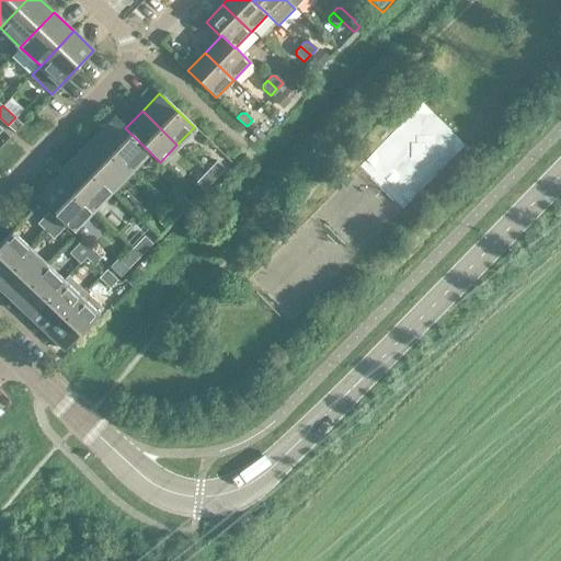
[(94,137),(129,170),(148,150),(125,128),(126,127),(114,116),(94,137)]
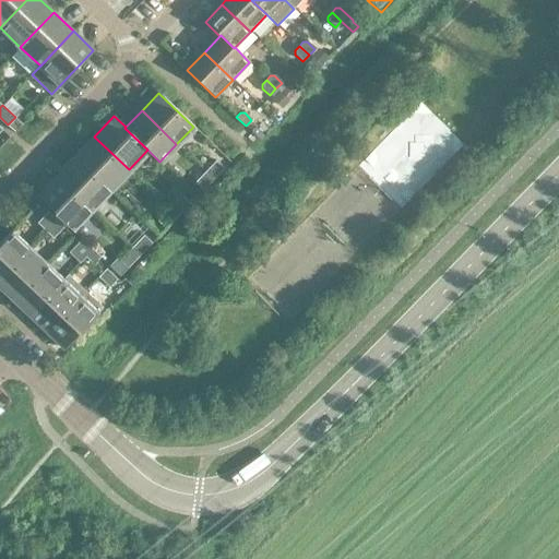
[(75,156),(109,189),(129,169),(94,137),(75,156)]
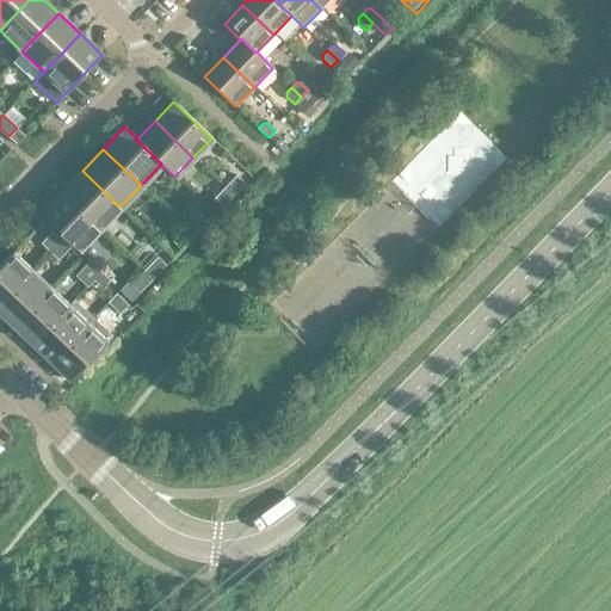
[(61,191),(99,228),(119,207),(82,171),(61,191)]
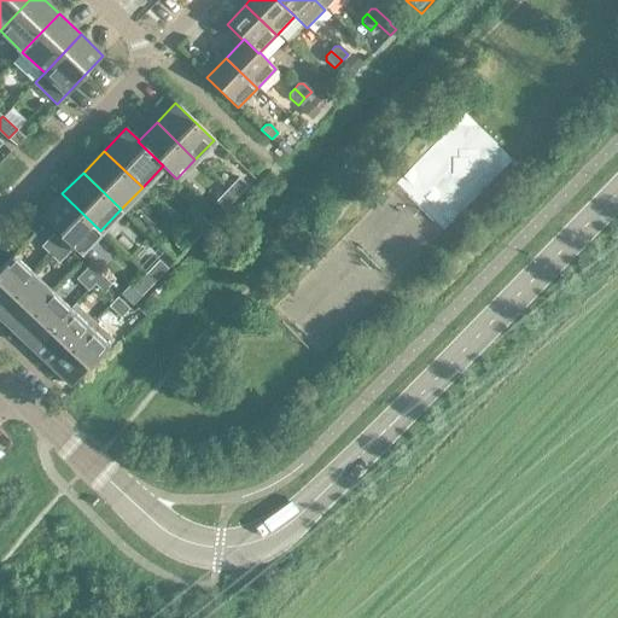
[(238,178),(226,190),(235,198),(246,186),(238,178)]
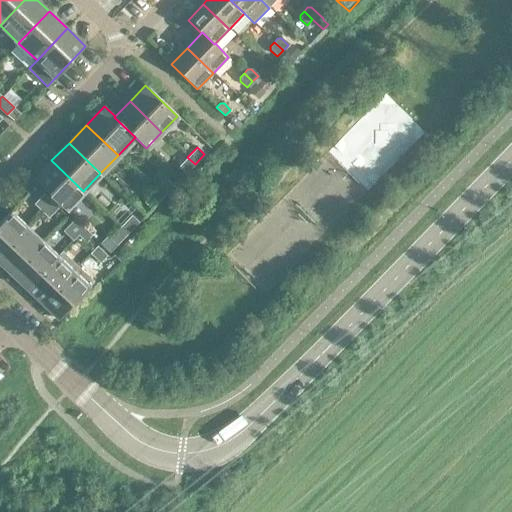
[(185,174),(195,164),(187,157),(178,167),(185,174)]
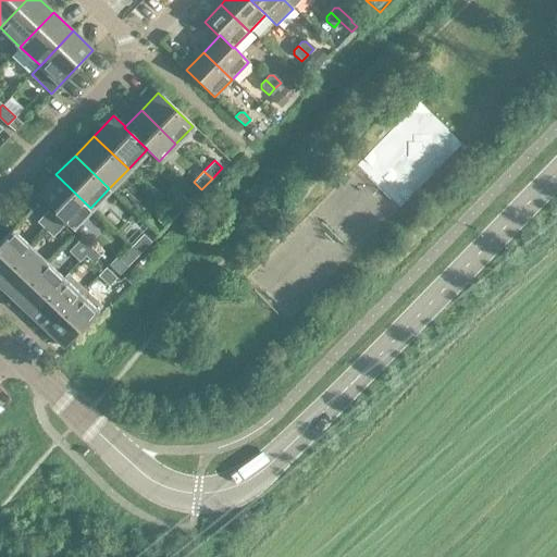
[(71,229),(90,208),(56,174),(37,195),(71,229)]
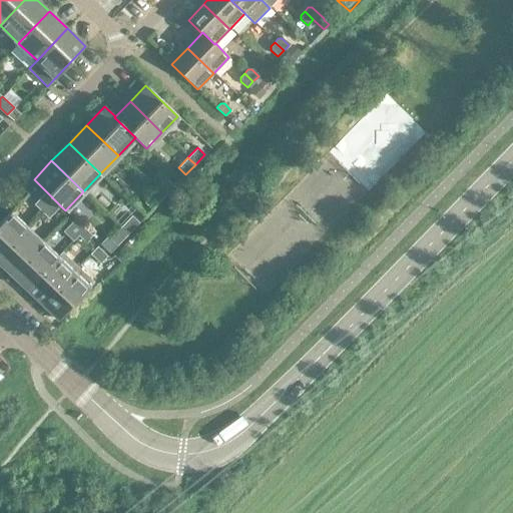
[(166,179),(154,190),(162,197),(173,186),(166,179)]
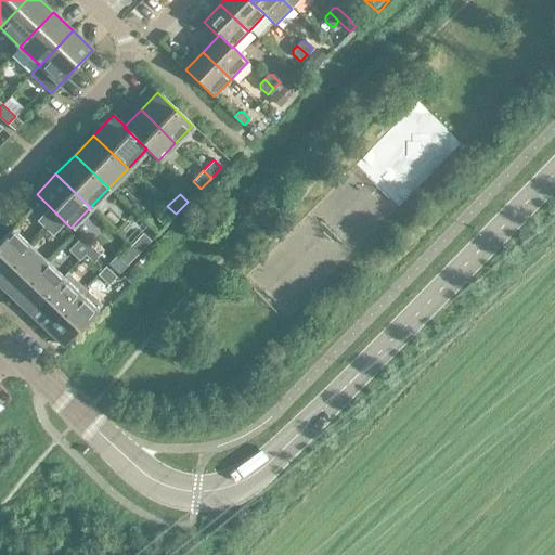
[(163,227),(176,214),(167,206),(155,219),(163,227)]
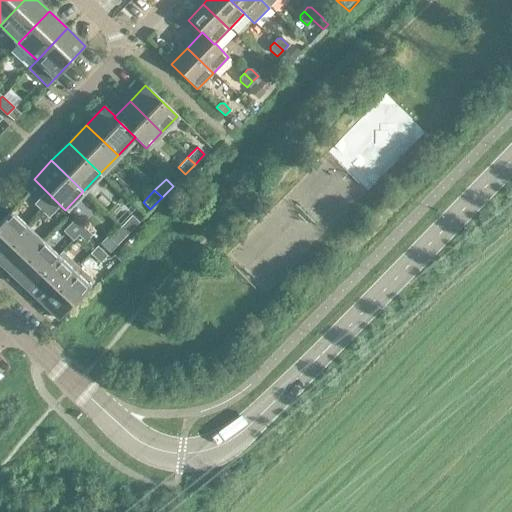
[(35,203),(42,210),(52,200),(45,193),(35,203)]
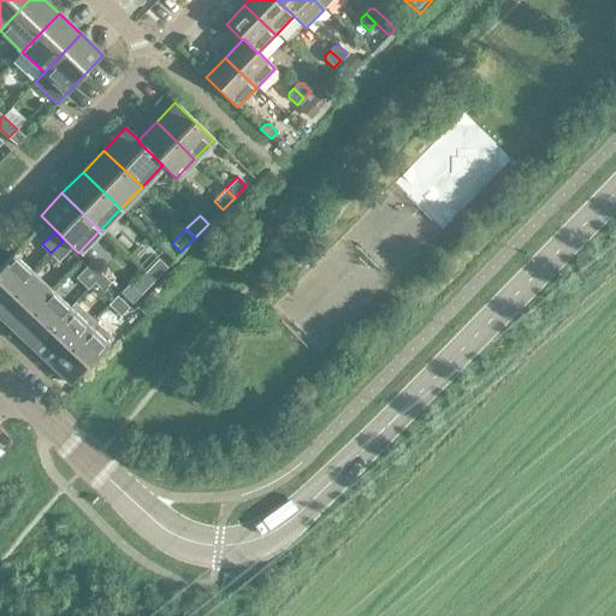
[(63,241),(51,253),(60,261),(71,249),(63,241)]
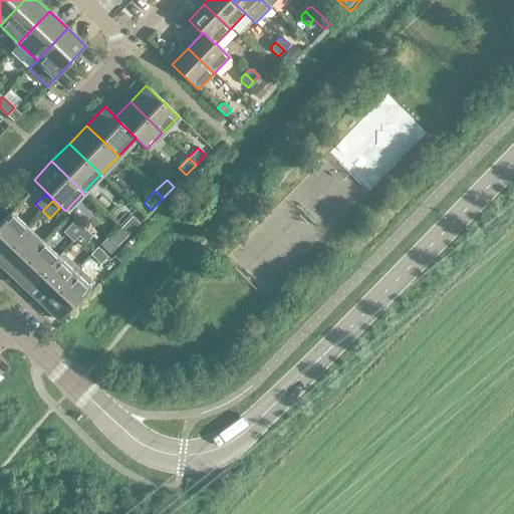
[(0,222),(0,255),(25,229),(9,214),(0,222)]
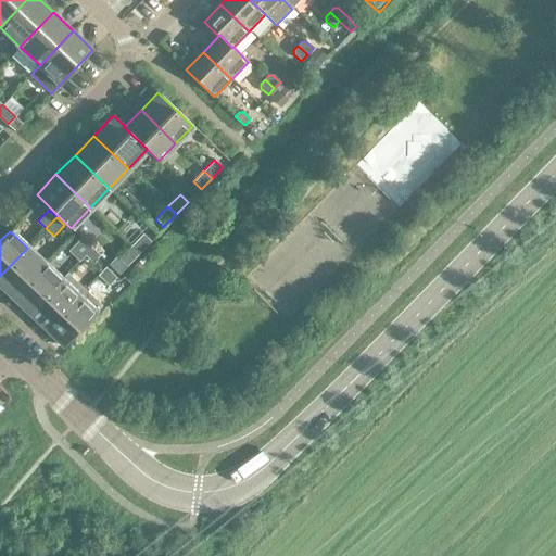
[(142,234),(129,245),(138,253),(150,241),(142,234)]
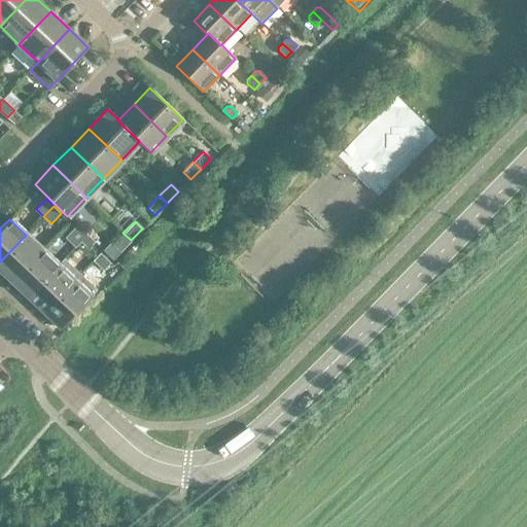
[(78,244),(81,241),(89,234),(80,226),(71,237),(78,244)]
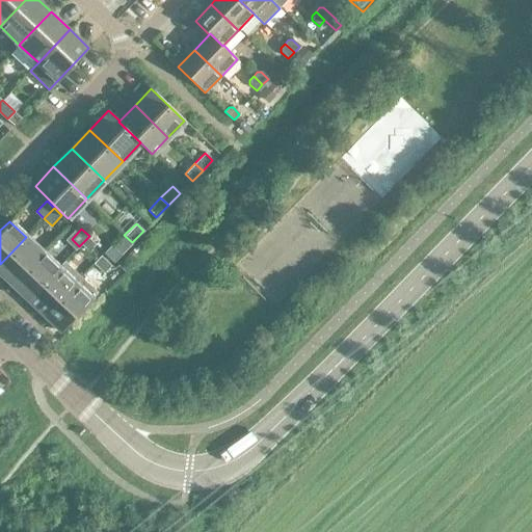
[(120,255),(132,242),(124,235),(112,247),(120,255)]
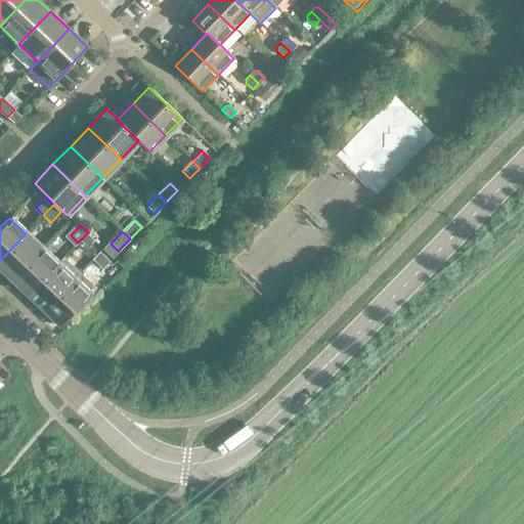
[(88,232),(81,239),(88,248),(95,239),(88,232)]
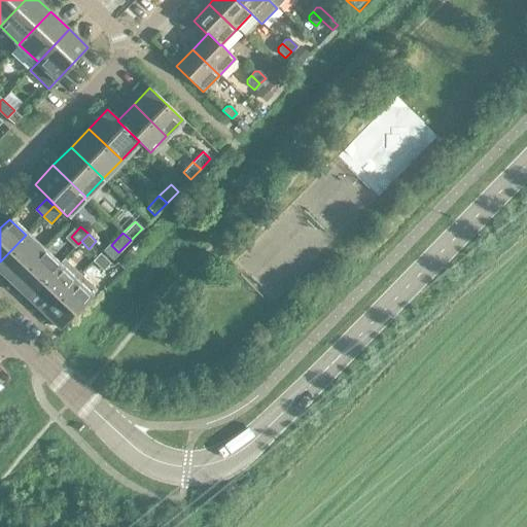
[(26,235),(0,261),(0,272),(11,282),(42,250),(26,235)]
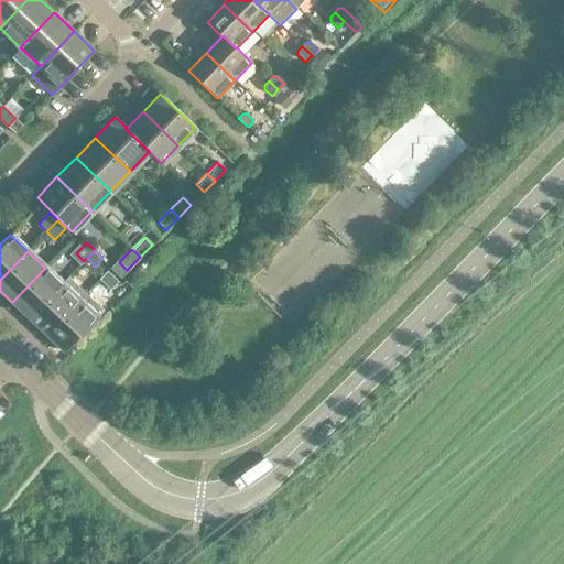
[(45,268),(12,302),(29,318),(62,284),(45,268)]
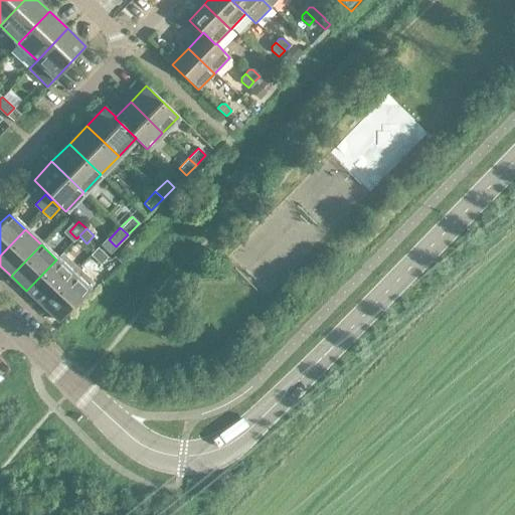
[(99,246),(92,254),(102,264),(109,256),(99,246)]
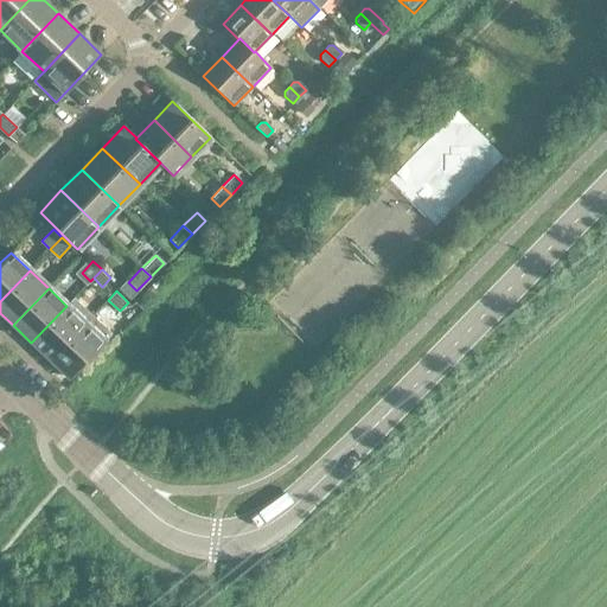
[(66,306),(31,343),(50,360),(94,314),(75,296),(66,306)]
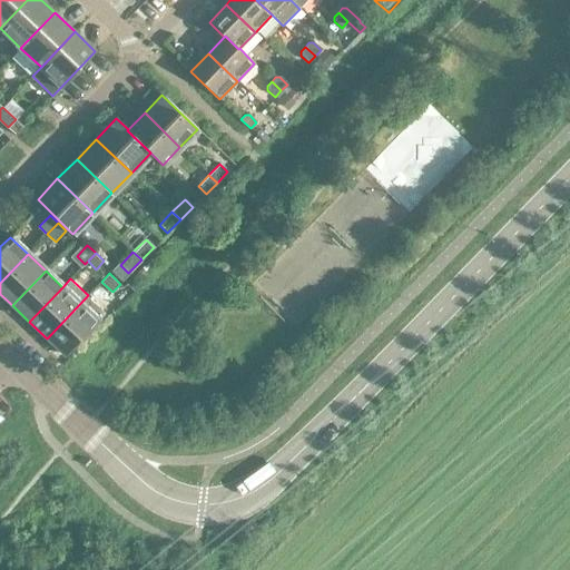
[(88,295),(47,338),(65,355),(106,313),(88,295)]
